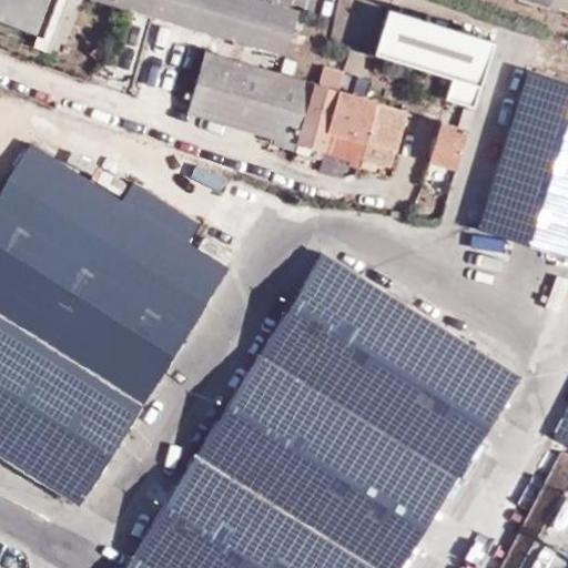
[(567,0),(534,0),(567,10),(567,0)]
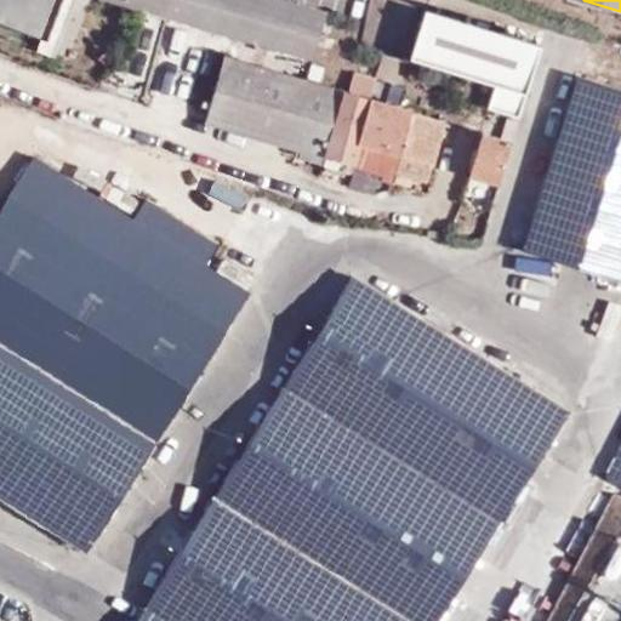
[(489,84),(522,96),(540,44),(438,9),(434,13),(433,13),(426,11),(410,57),(417,60),(412,72),(427,77),(431,63),(489,84)]
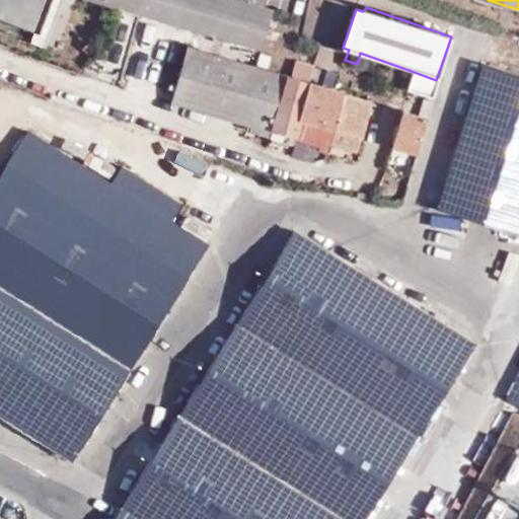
[(171,102),(239,122),(256,69),(189,49),(171,102)]
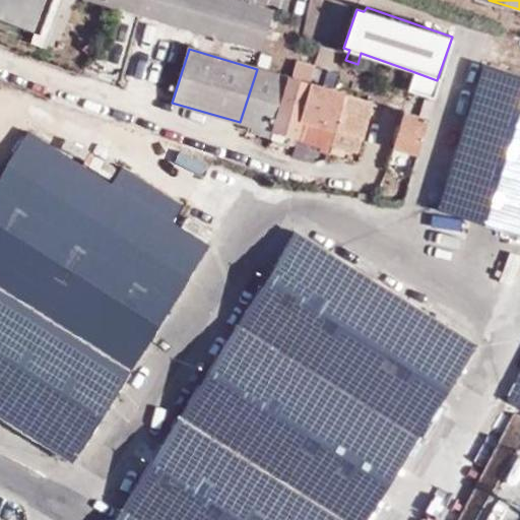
[(519,235),(519,72),(495,64),(445,211),(519,235)]
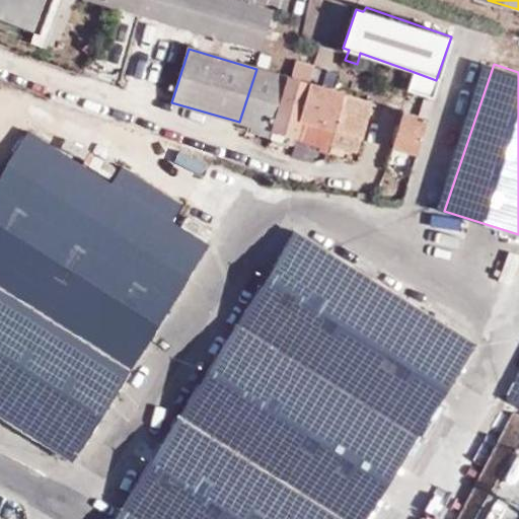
[(256,69),(239,122),(274,132),(289,78),(282,76),(256,69)]
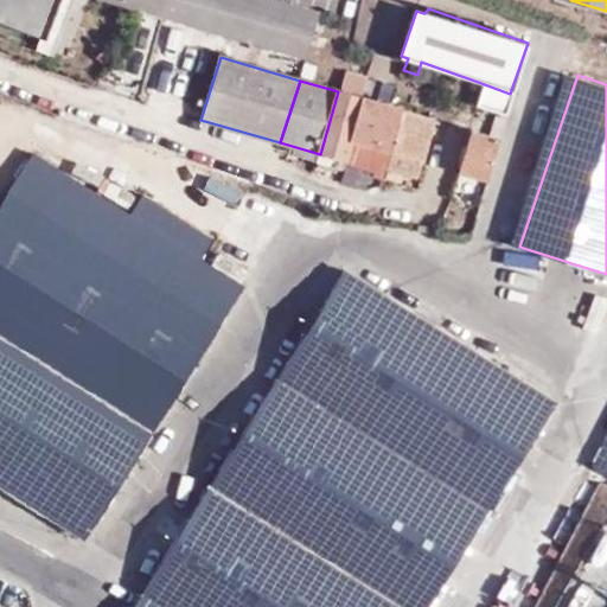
[(503,117),(510,94),(478,82),(470,107),(503,117)]
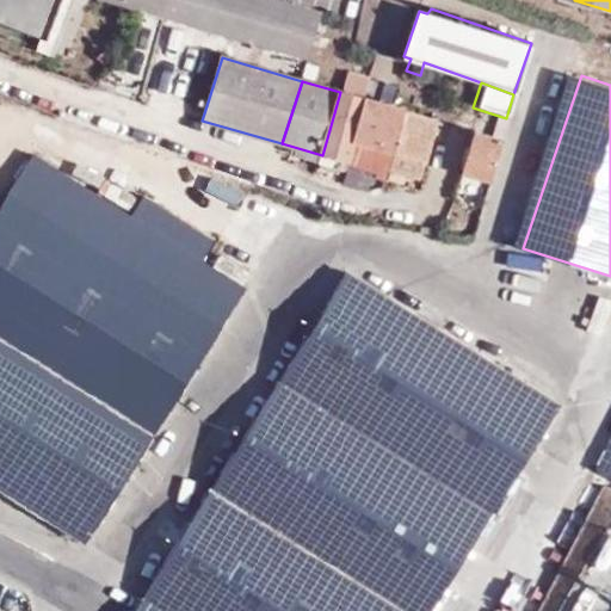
[(322,155),(350,162),(356,140),(355,139),(365,99),(340,92),(322,155)]
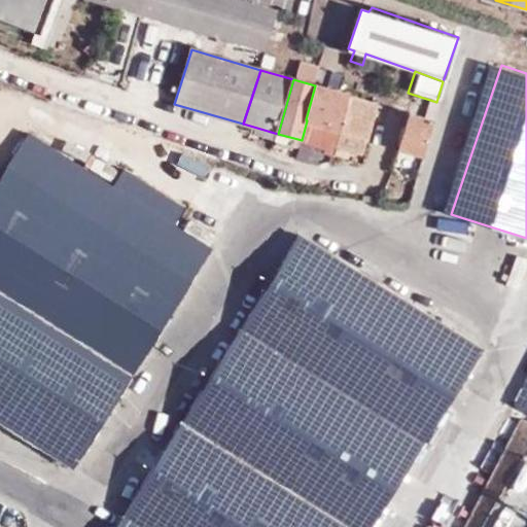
[(307,120),(302,140),(335,149),(340,131),(342,131),(351,96),(315,85),(306,119),(307,120)]
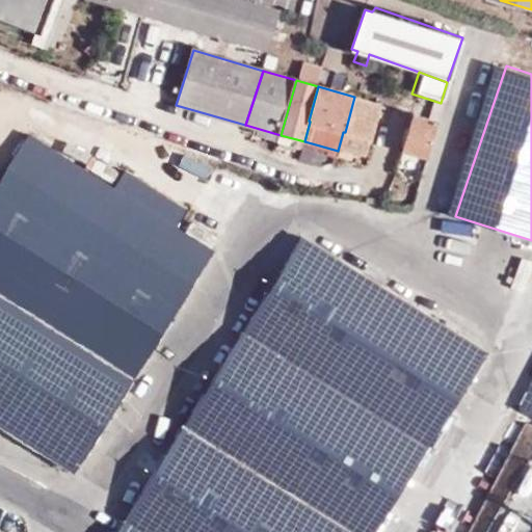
[(345,132),(341,148),(369,156),(383,105),(354,97),(345,132)]
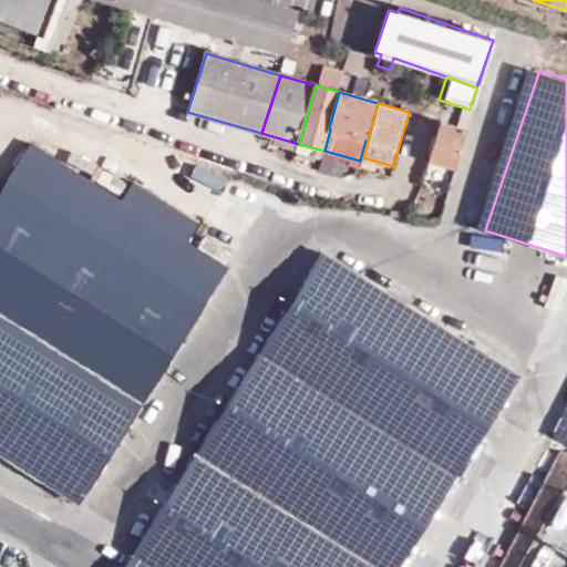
[(475,129),(452,120),(437,162),(461,169),(475,129)]
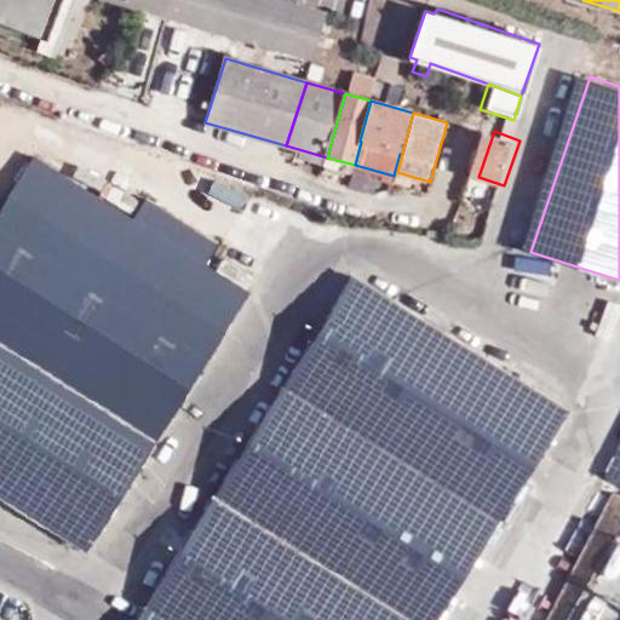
[(33,156),(0,208),(0,494),(89,550),(251,293),(205,264),(218,242),(147,197),(132,219),(33,156)]
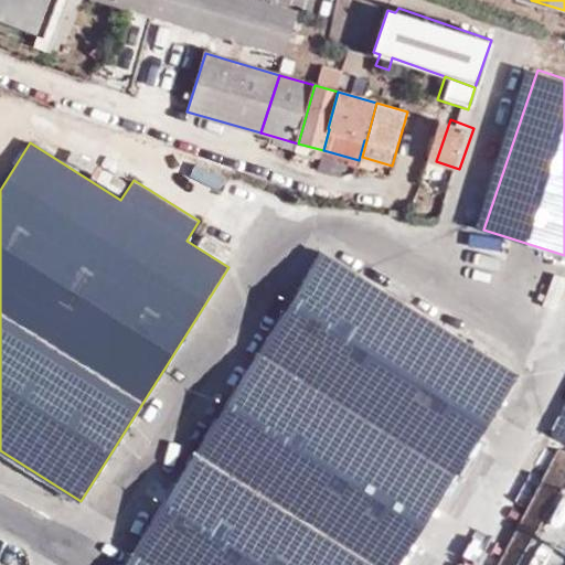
[(117,191),(124,180),(94,162),(86,173),(117,191)]
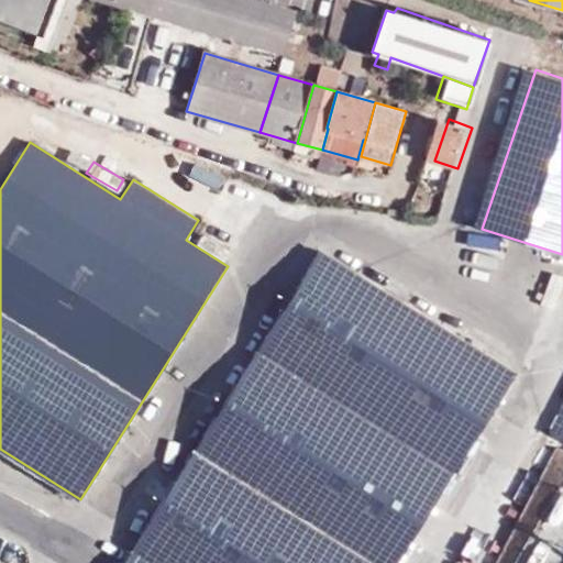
[(227,260),(232,250),(203,234),(198,244),(227,260)]
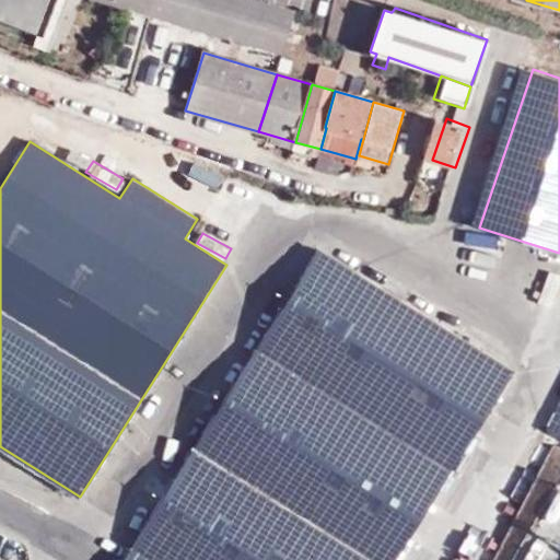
[(429,522),(481,438),(523,374),(401,295),(318,248),(121,559),(403,559),(409,551),(429,522)]
